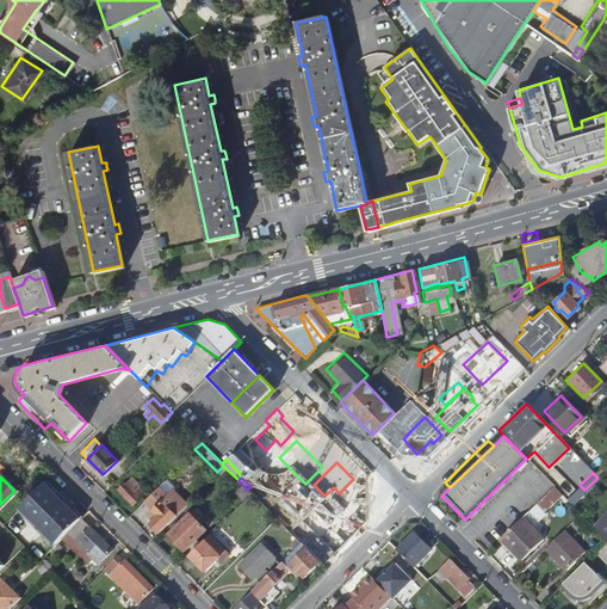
[(350,504),(352,506),(348,510),(357,520),(382,496),(364,479),(344,498),(350,504)]
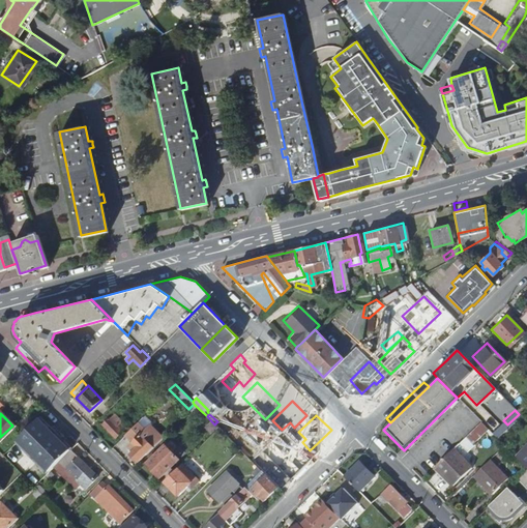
[(56,461),(67,449),(36,418),(17,438),(48,469),(51,466),(56,461)]
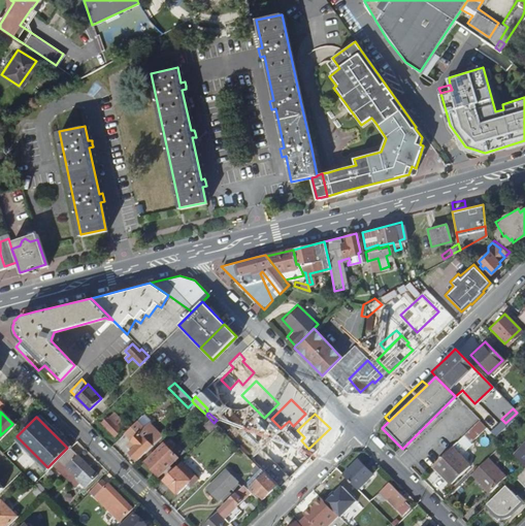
[(100,422),(115,435),(120,429),(106,417),(100,422)]
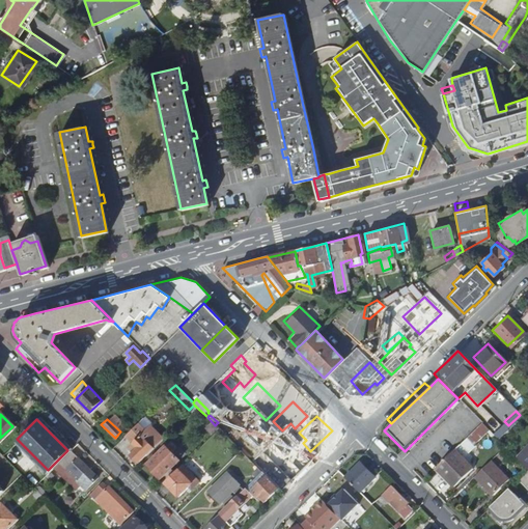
[(138,421),(123,436),(131,443),(128,446),(132,451),(129,454),(136,462),(153,446),(162,438),(149,425),(146,429),(138,421)]
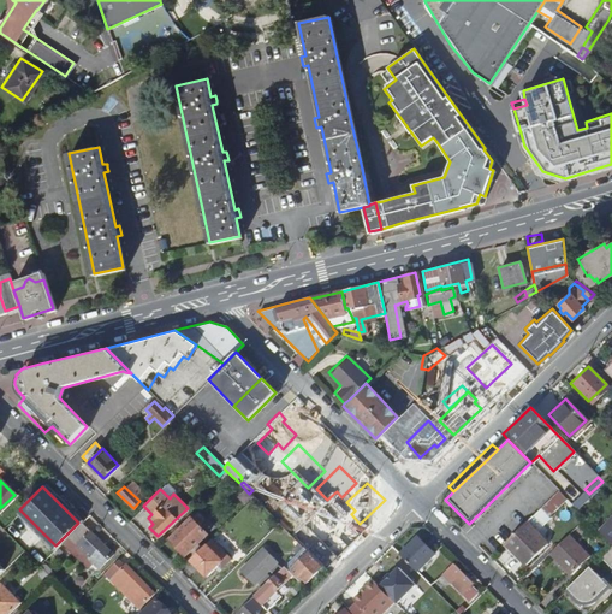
[(556,489),(536,507),(545,515),(564,496),(556,489)]
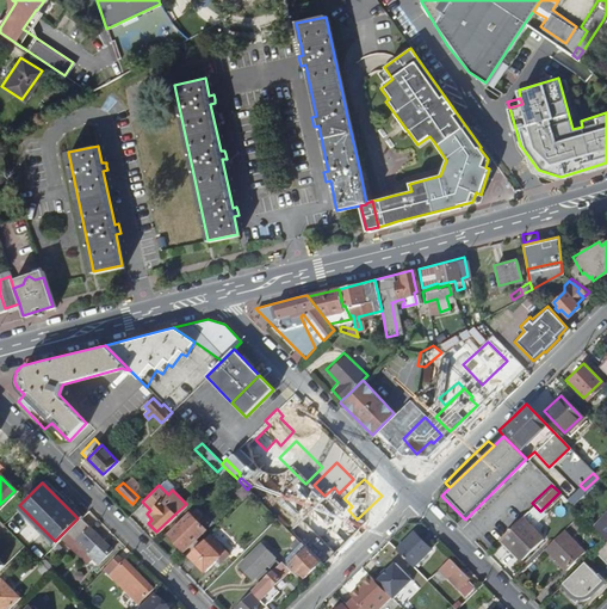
[(606,509),(592,526),(605,539),(606,541),(606,509)]
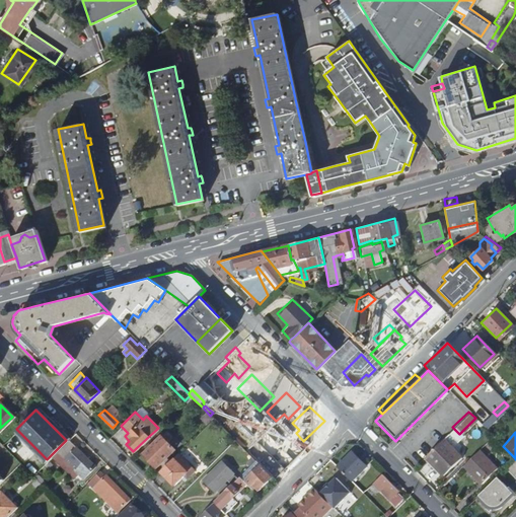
[(486,440),(493,448),(499,442),(492,435),(486,440)]
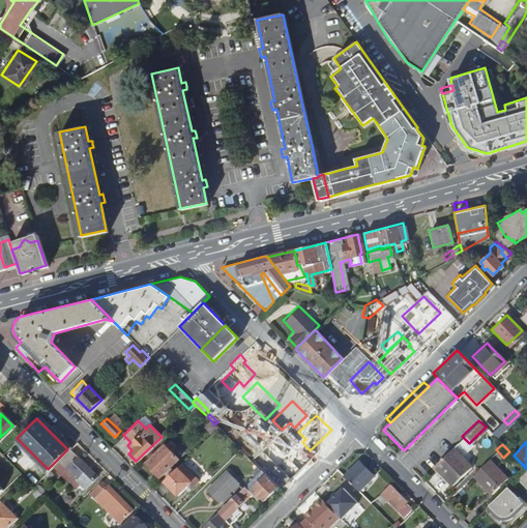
[(157,477),(176,460),(163,445),(144,464),(157,477)]
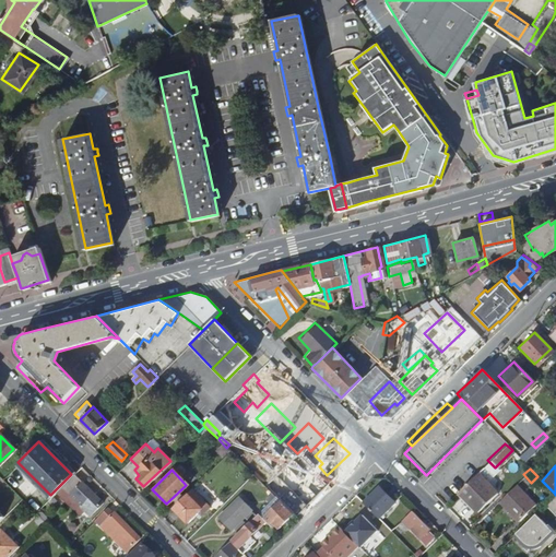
[(475,473),(456,492),(475,512),(495,493),(475,473)]
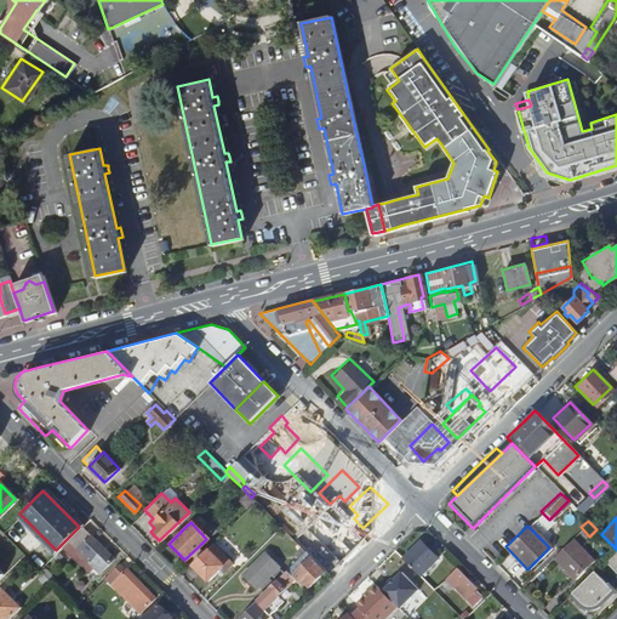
[(66,540),(92,567),(97,573),(110,558),(79,527),(66,540)]
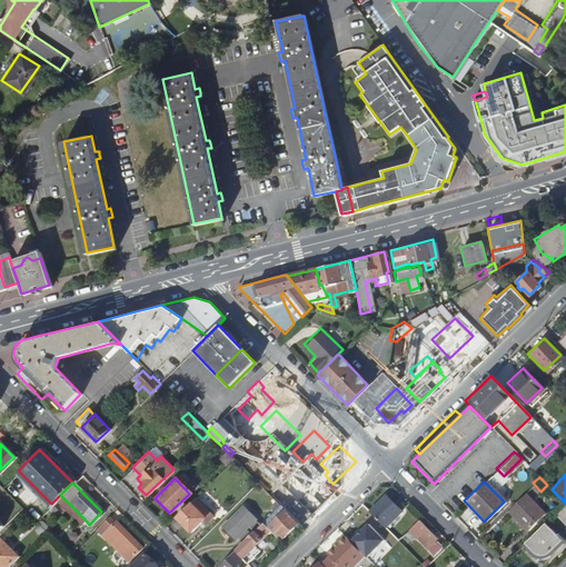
[(505,510),(525,529),(542,511),(523,493),(505,510)]
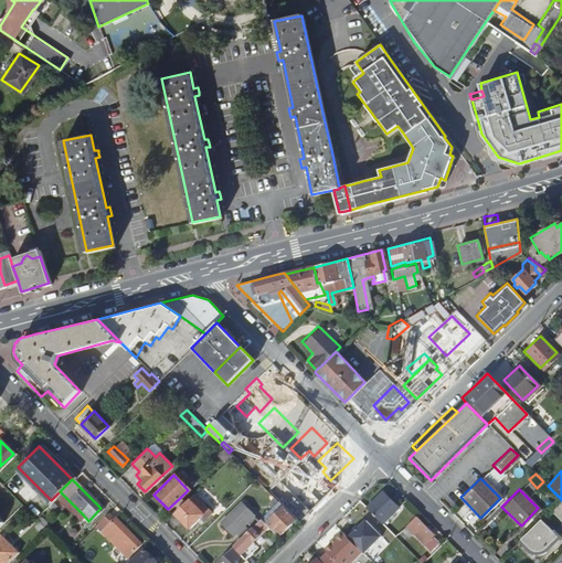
[(54,497),(78,521),(84,516),(60,491),(54,497)]
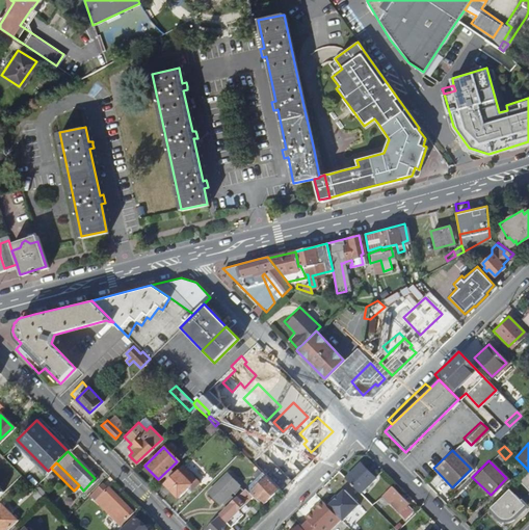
[(360,462),(344,478),(358,492),(373,477),(360,462)]
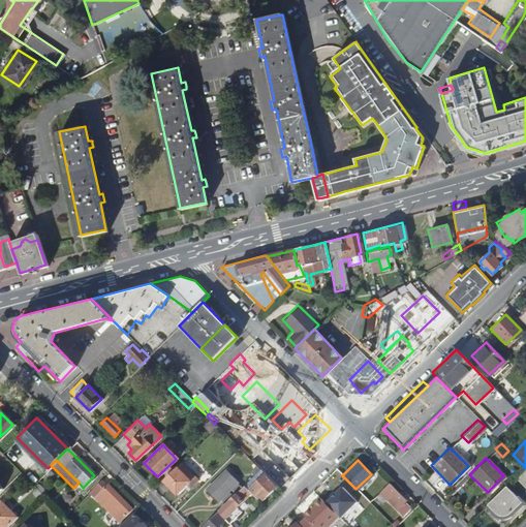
[(181,463),(162,482),(176,495),(189,481),(192,484),(196,479),(181,463)]
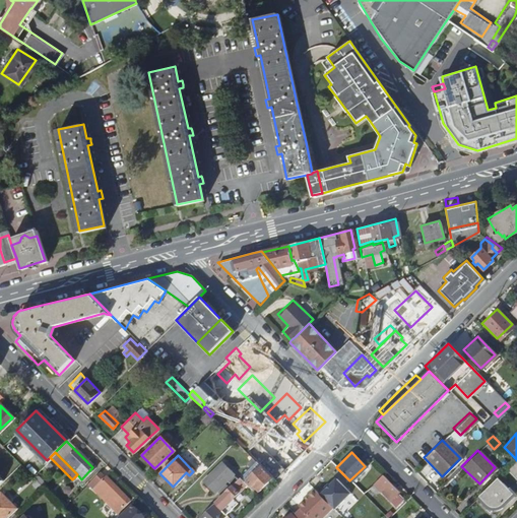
[(251,457),(245,464),(248,467),(255,461),(254,460),(251,457)]
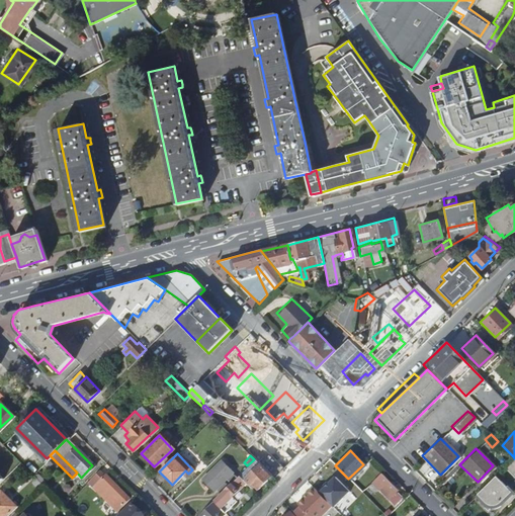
[(514,458),(513,456),(503,466),(513,478),(514,475),(514,458)]
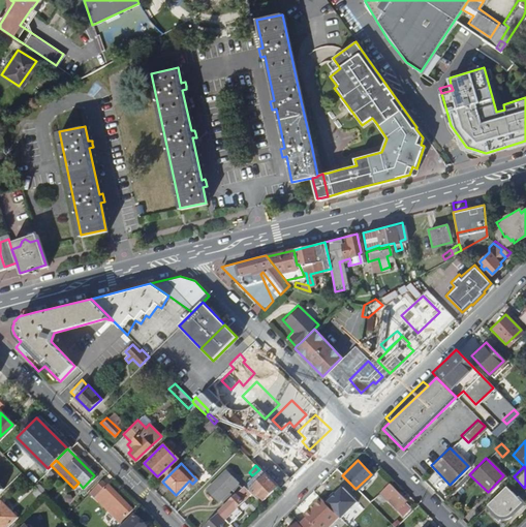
[(208,489),(218,499),(224,504),(233,496),(227,491),(235,483),(224,472),(208,489)]
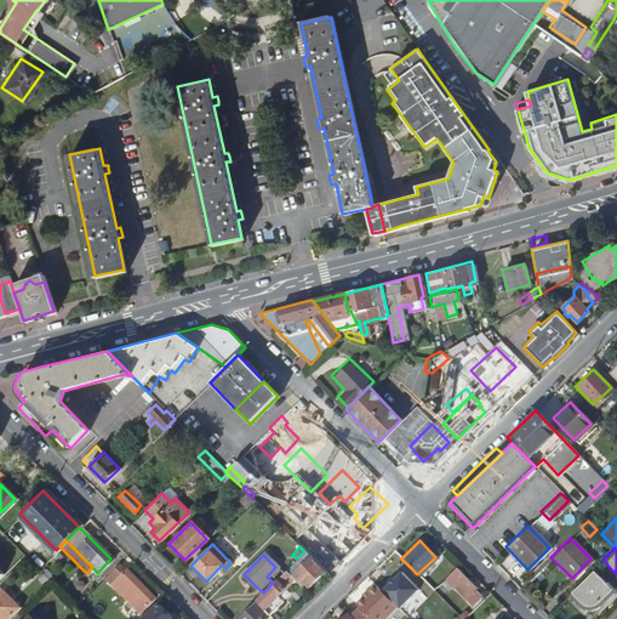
[(304,571),(297,577),(306,585),(323,571),(318,566),(308,556),(300,566),(304,571)]
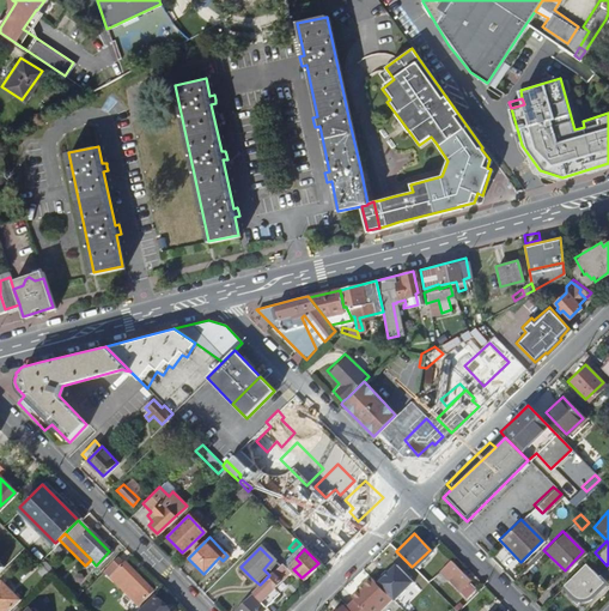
[(36,562),(47,573),(55,581),(60,576),(41,557),(36,562)]
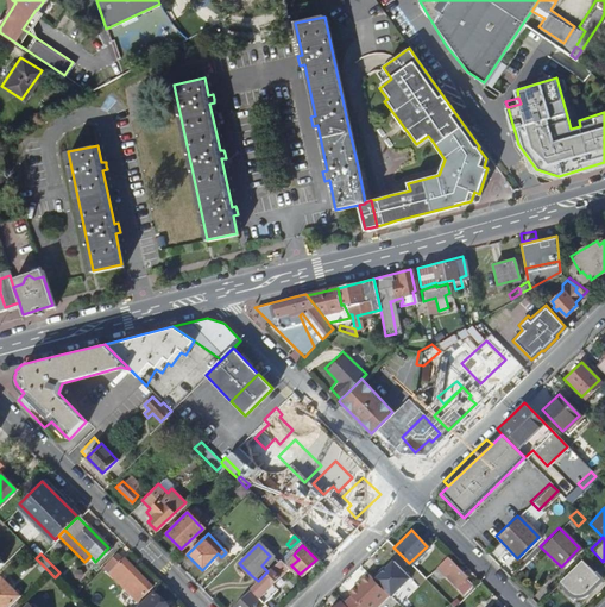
[(102,564),(136,598),(149,586),(123,559),(121,562),(113,554),(102,564)]
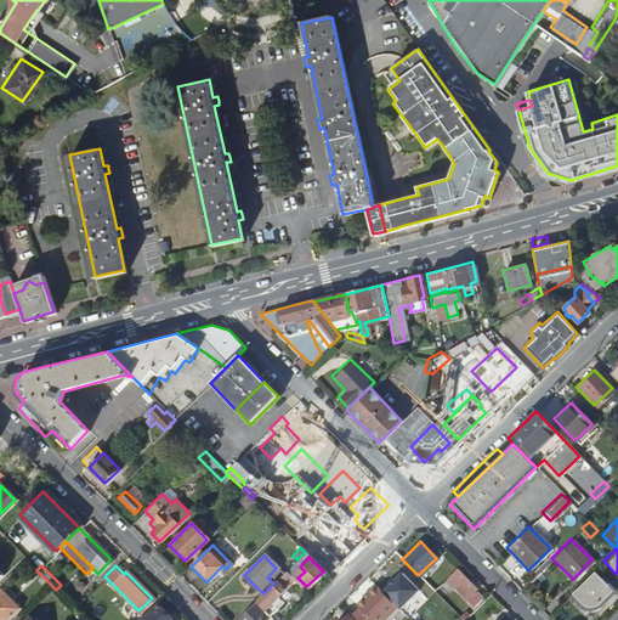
[(447,579),(466,599),(477,589),(469,580),(458,568),(447,579)]
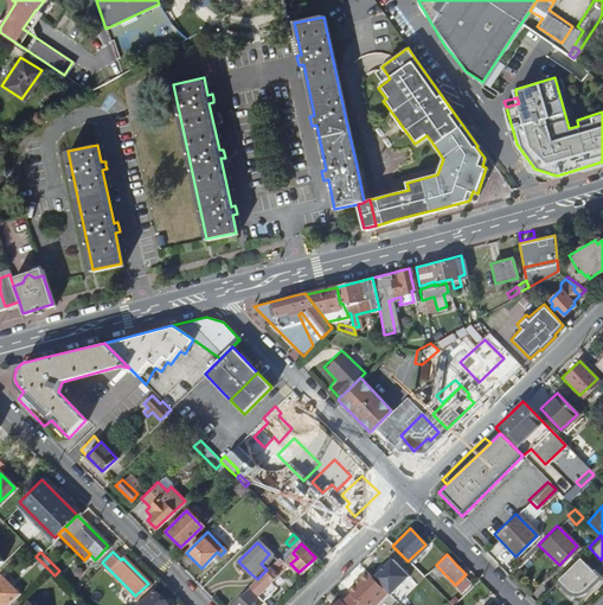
[(257,579),(249,587),(261,600),(262,600),(275,587),(270,583),(286,566),(283,564),(278,558),(267,570),(257,579)]
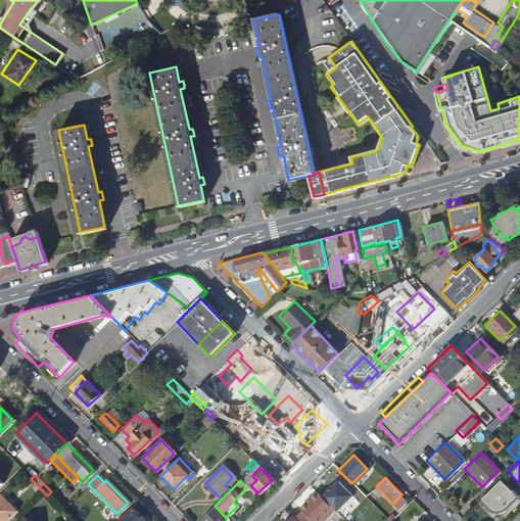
[(488,508),(502,508),(514,496),(498,480),(479,499),(488,508)]
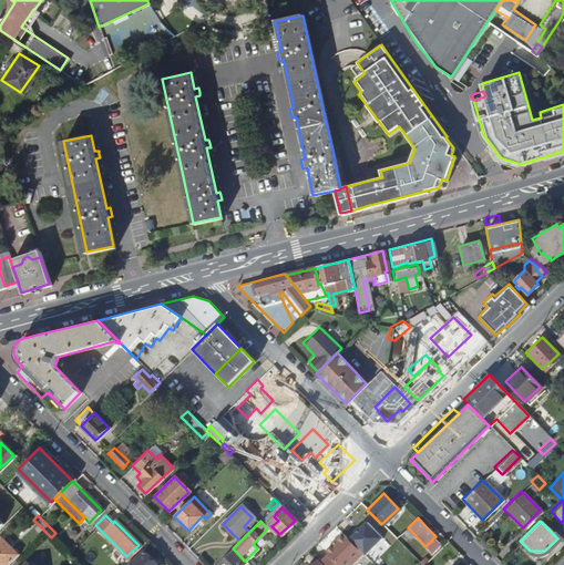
[(356,527),(346,537),(361,553),(363,555),(381,537),(365,522),(358,528),(356,527)]
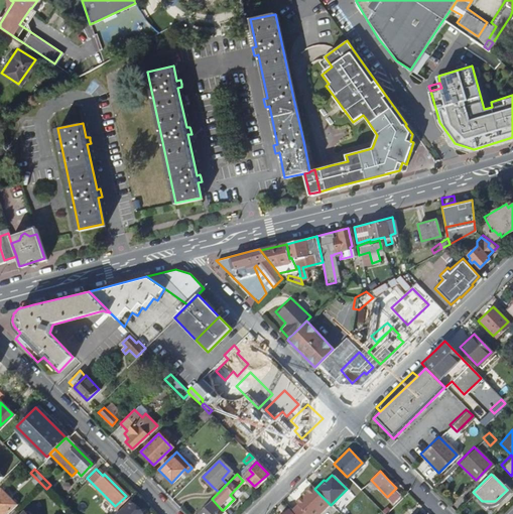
[(200,480),(209,490),(213,487),(203,477),(200,480)]
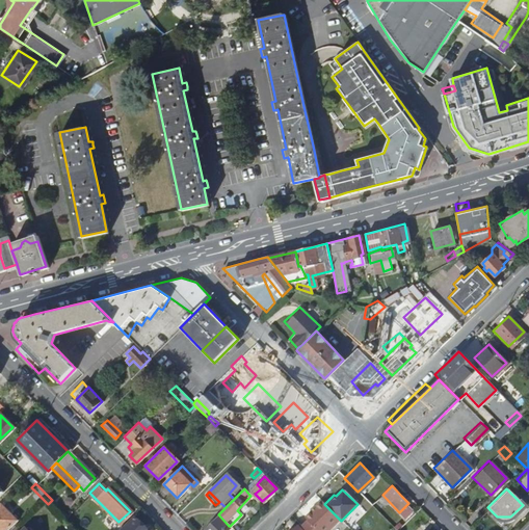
[(48,504),(63,519),(68,514),(52,500),(48,504)]
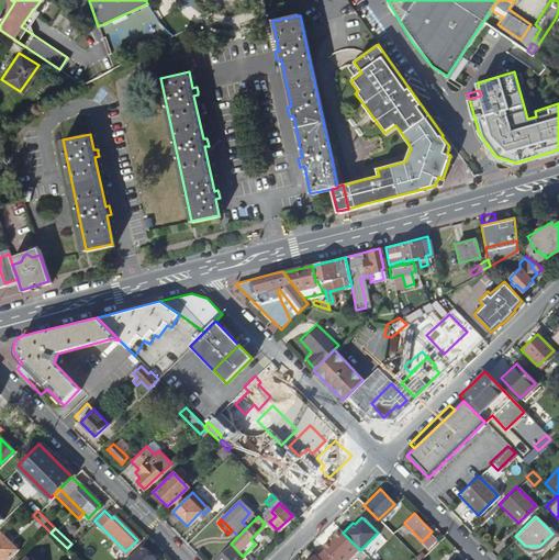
[(323,549),(316,556),(321,559),(345,559),(358,548),(343,533),(338,528),(321,546),(323,549)]
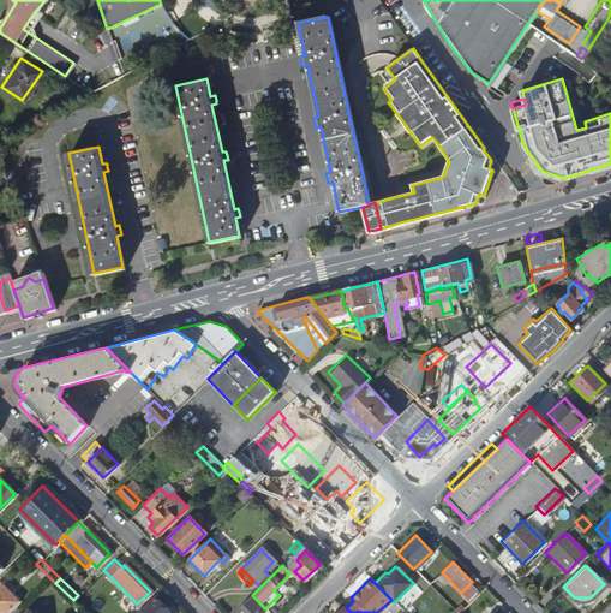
[(0,612),(4,612),(18,601),(0,583),(0,612)]
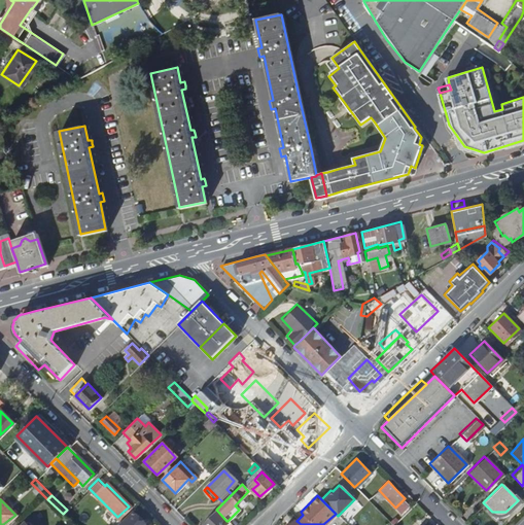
[(200,524),(221,524),(226,521),(216,510),(200,524)]
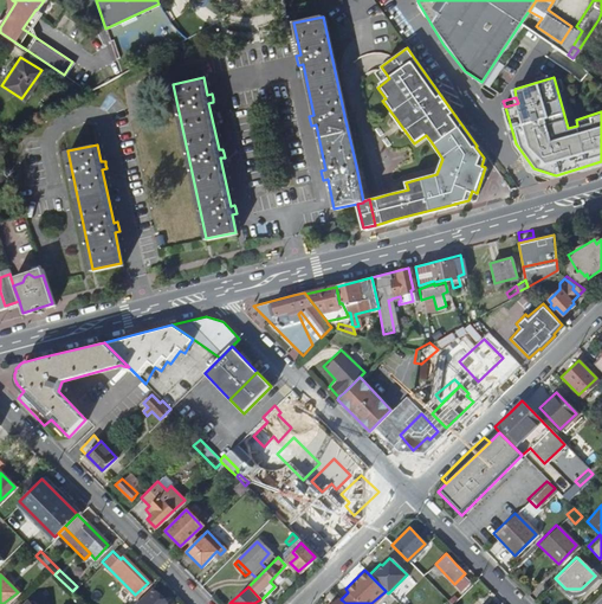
[(166,603),(150,589),(134,603),(166,603)]
